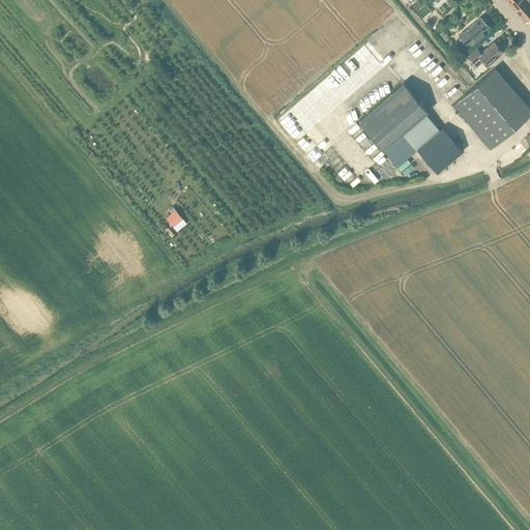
[(529,0),(506,0),(525,22),(529,17),(529,0)]
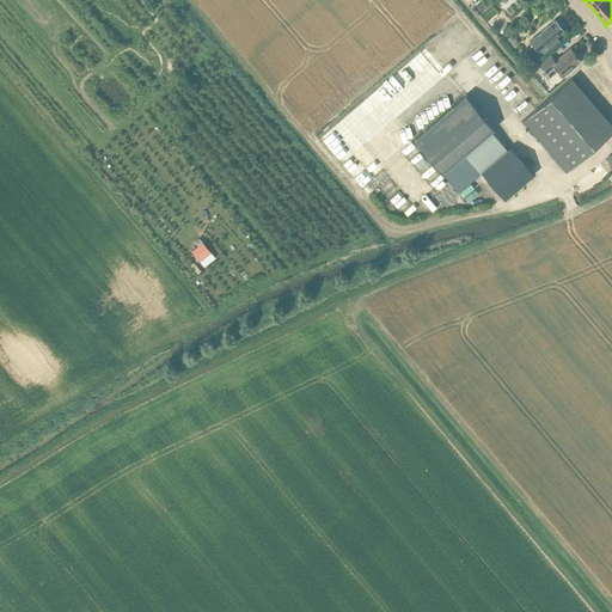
[(555,20),(530,42),(538,51),(538,50),(543,56),(561,42),(556,36),(563,30),(555,20)]
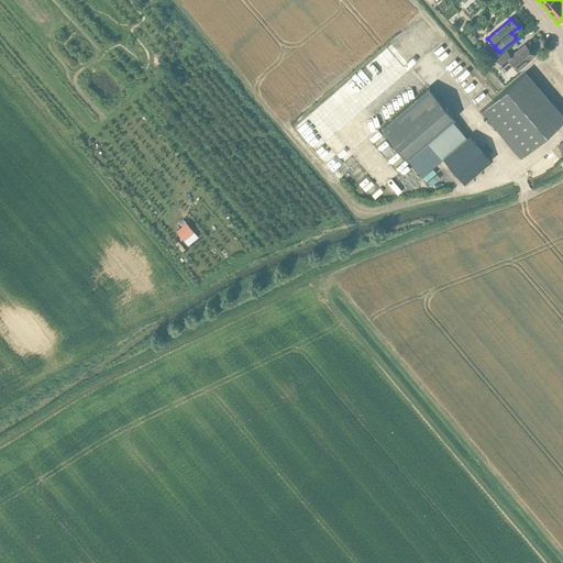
[(477,46),(474,50),(485,63),(488,59),(495,53),(487,43),(479,50),(477,46)]
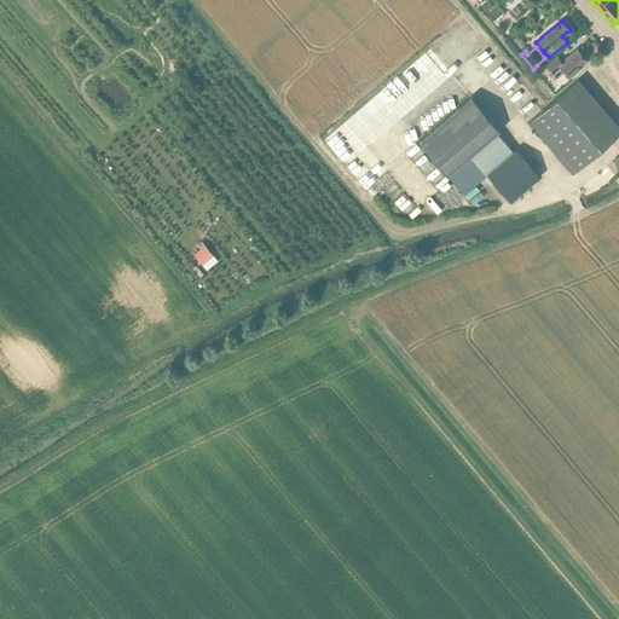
[(570,77),(588,62),(577,48),(562,62),(557,57),(547,67),(553,74),(556,79),(563,71),(570,77)]
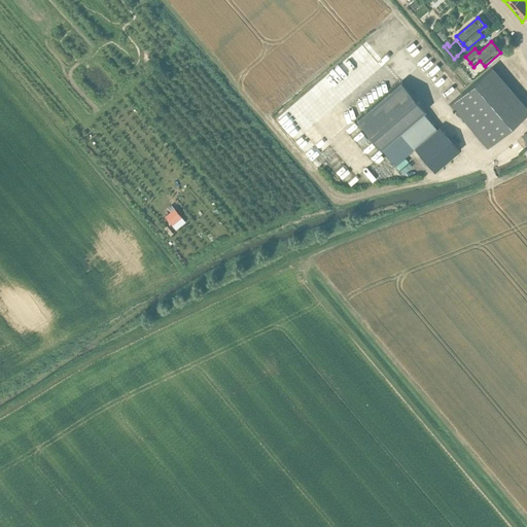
[(450,103),(487,147),(526,113),(526,108),(492,68),(450,103)]
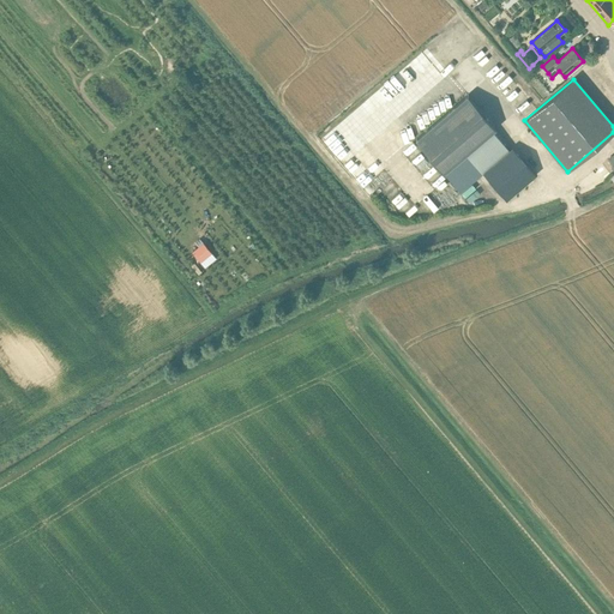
[(495,128),(467,96),(415,140),(444,173),(492,131),(495,128)]
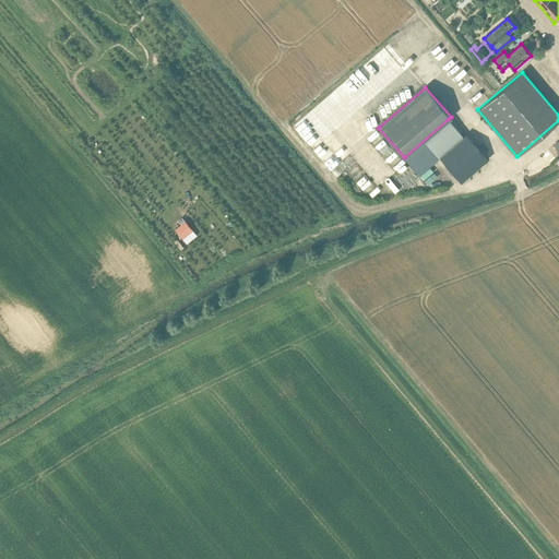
[(448,119),(404,157),(418,175),(439,157),(463,137),(448,119)]
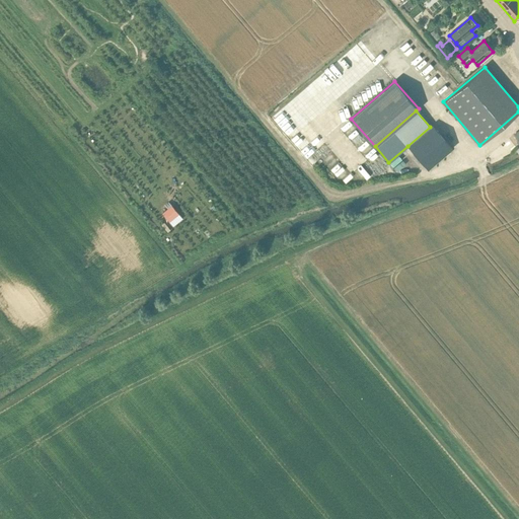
[(430,127),(408,146),(427,169),(452,148),(433,125),(430,127)]
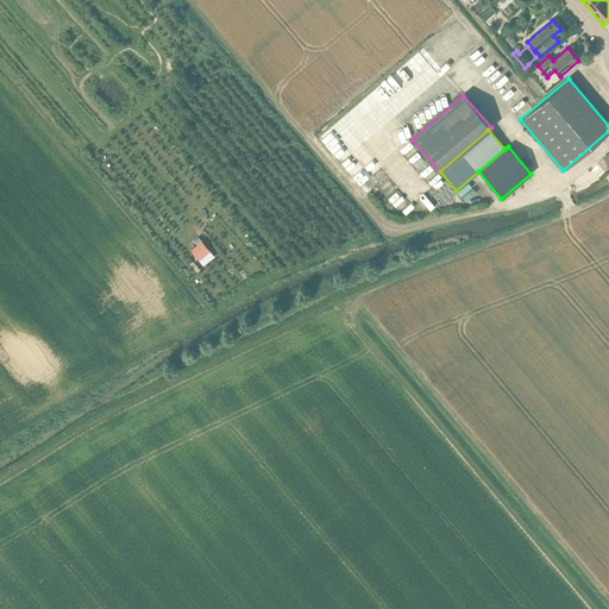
[(201,240),(189,250),(199,261),(209,251),(201,240)]
